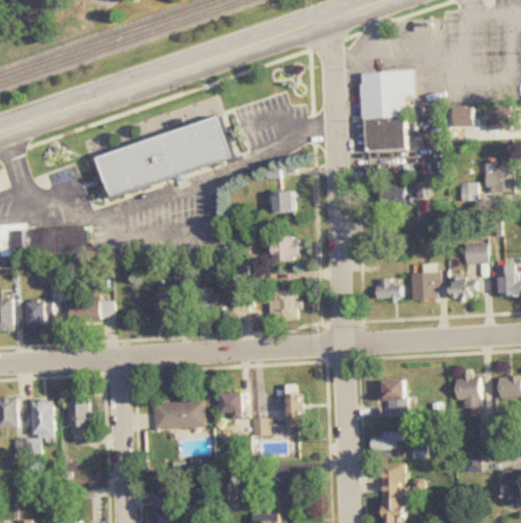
[(405,95),(411,95),(411,71),(360,72),(363,152),(406,150),(405,95)]
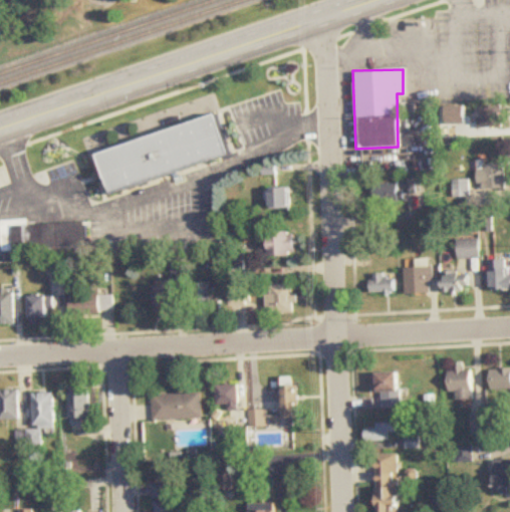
[(499,103),(477,103),(477,128),(499,128),(499,103)]
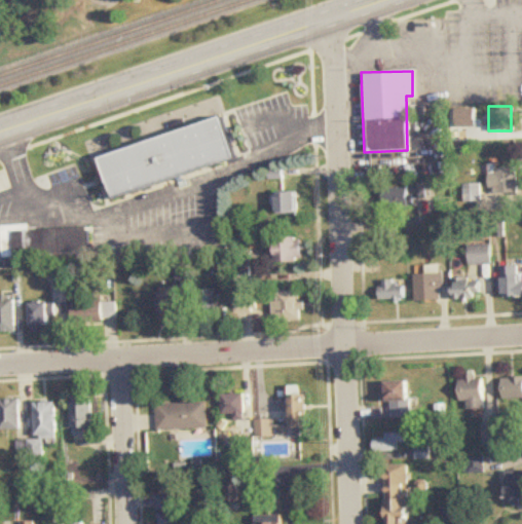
[(235,158),(223,117),(99,155),(111,196),(235,158)]
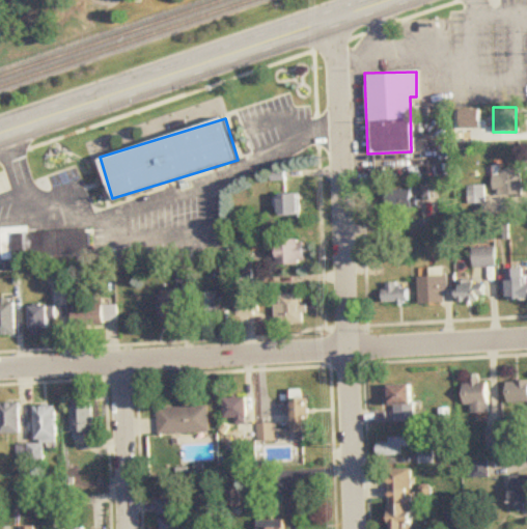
[(490,193),(519,193),(519,167),(490,167),(490,193)]
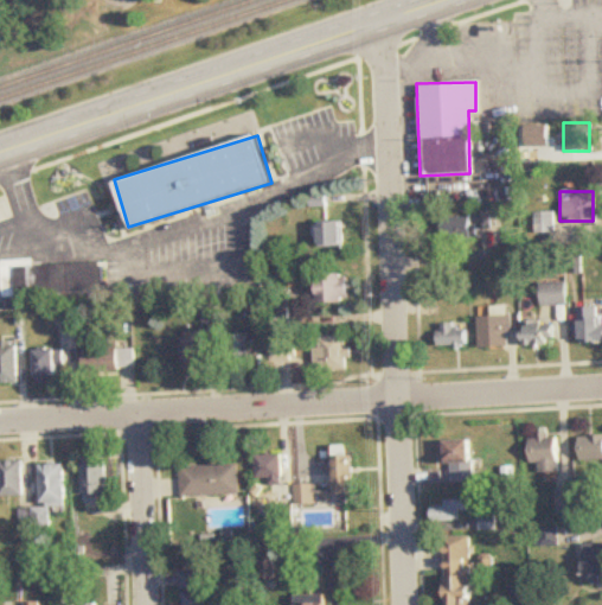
[(469,237),(469,215),(440,215),(440,237),(469,237)]
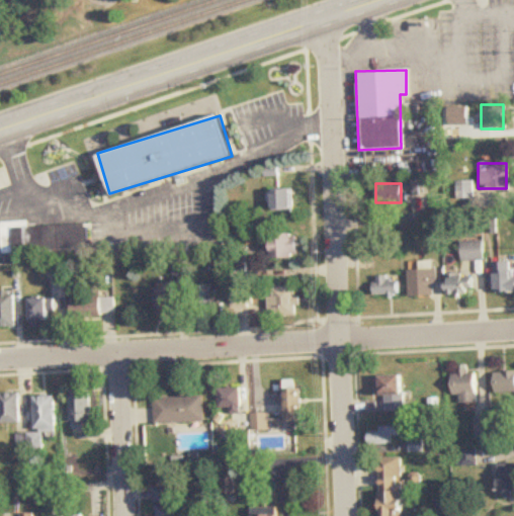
[(289,209),(289,188),(268,188),(268,209),(289,209)]
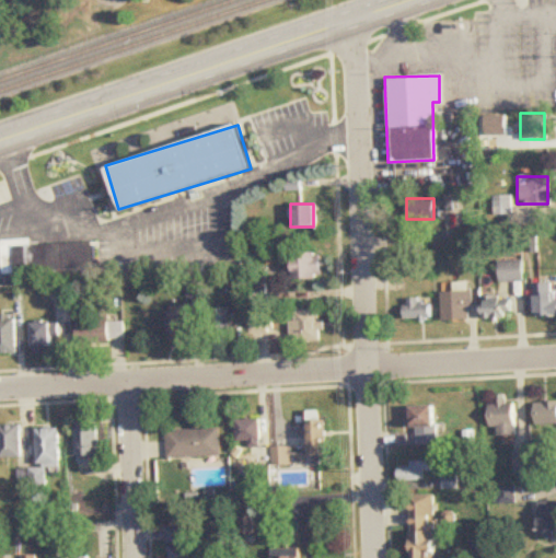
[(12,245),(12,274),(90,267),(90,241),(12,245)]
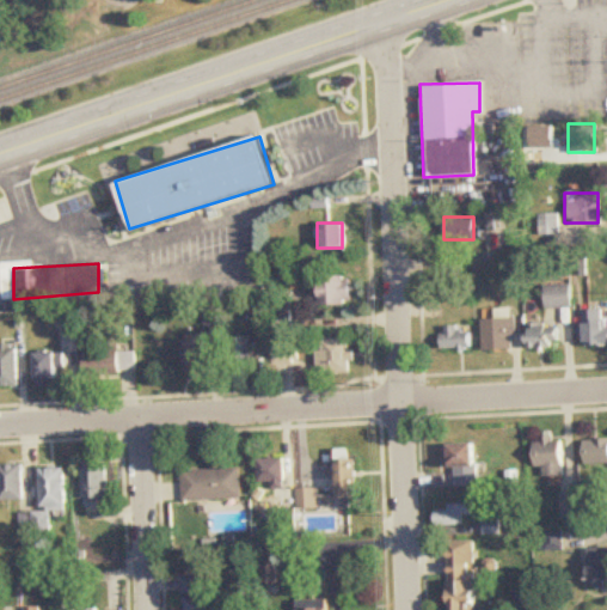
[(348,275),(316,275),(316,303),(348,303),(348,275)]
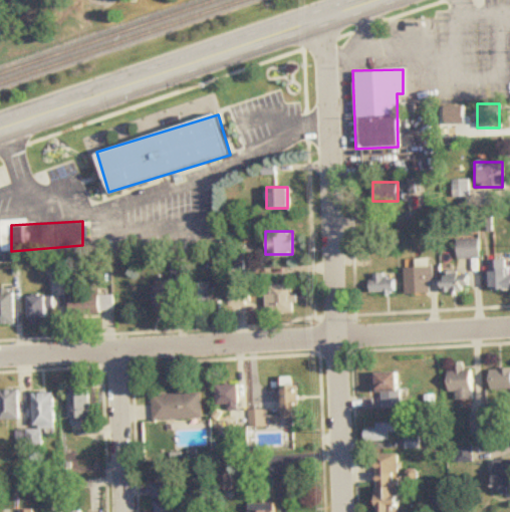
[(455,238),(455,257),(477,257),(477,238),(455,238)]
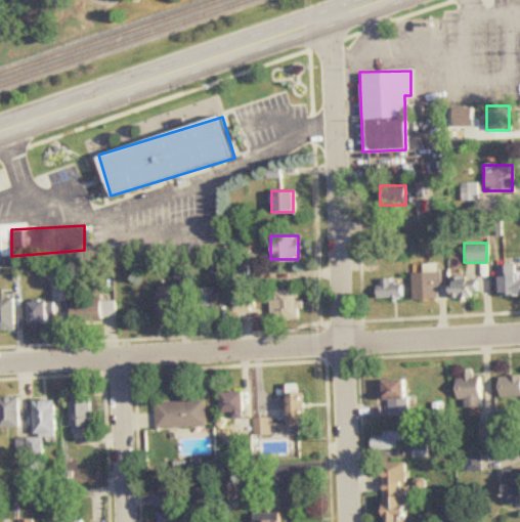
[(228,286),(246,286),(246,257),(228,257),(228,286)]
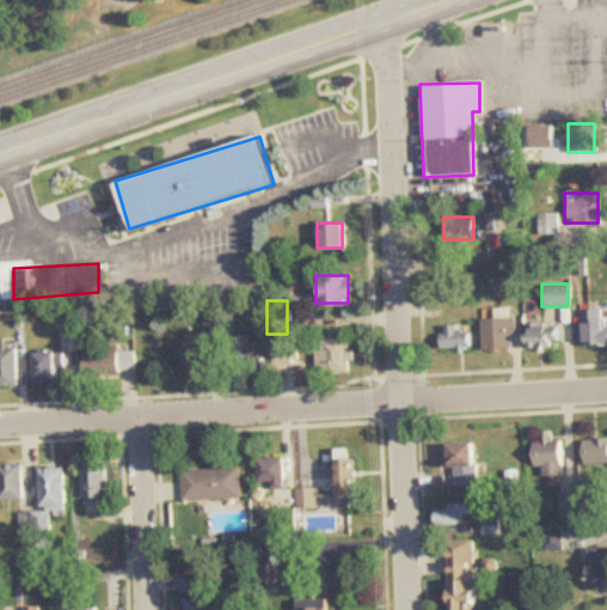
[(601,307),(581,307),(581,345),(606,345),(606,318),(601,318),(601,307)]
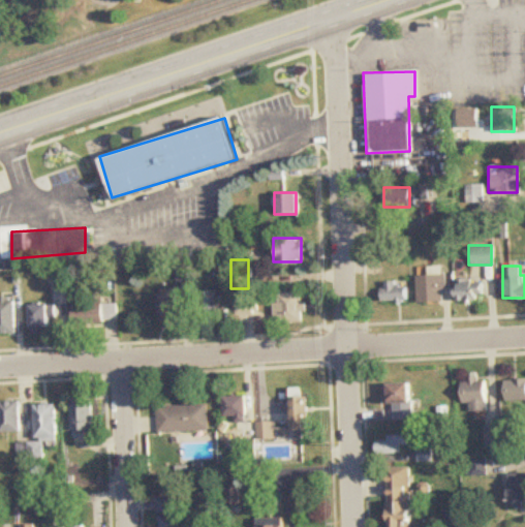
[(442,274),(414,274),(414,302),(442,302),(442,274)]
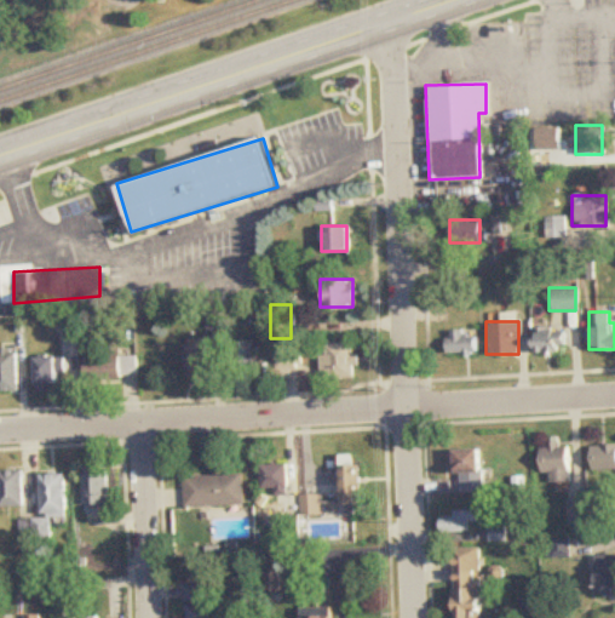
[(443,330),(443,354),(472,354),(472,330),(443,330)]
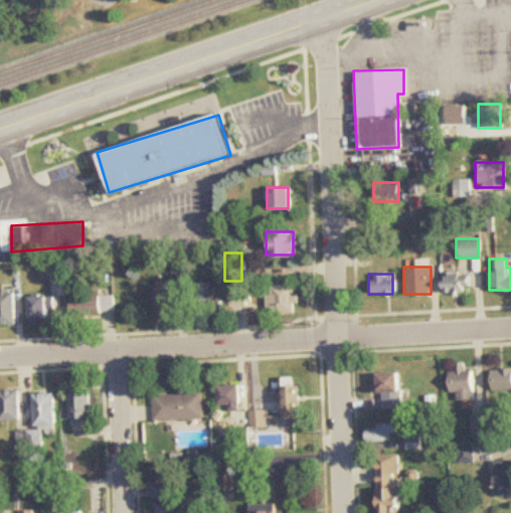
[(442,276),(443,293),(467,292),(466,274),(442,276)]
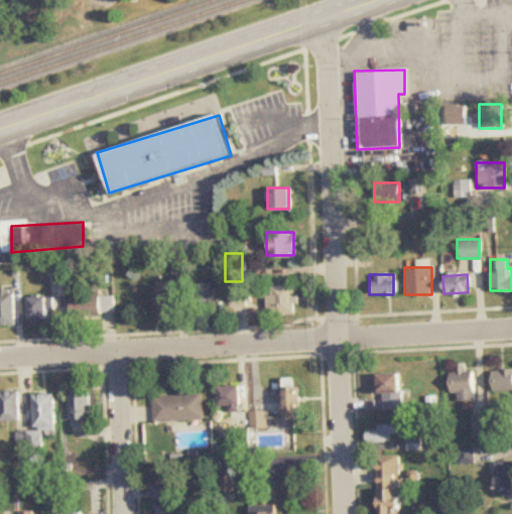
[(206,281),(190,281),(190,307),(206,307),(206,281)]
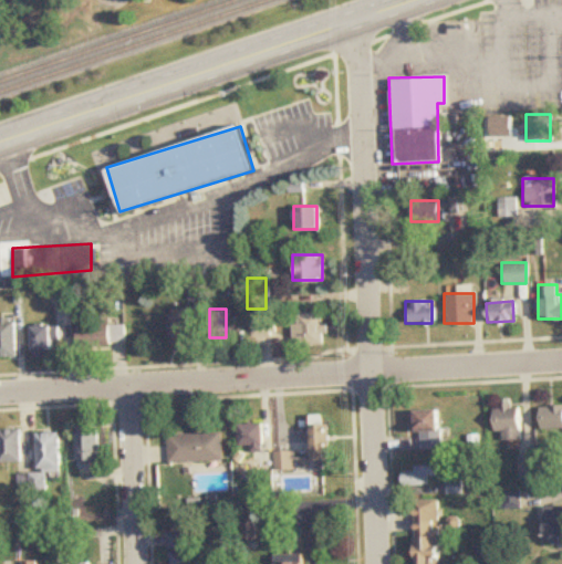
[(167,313),(167,342),(187,342),(187,313),(167,313)]
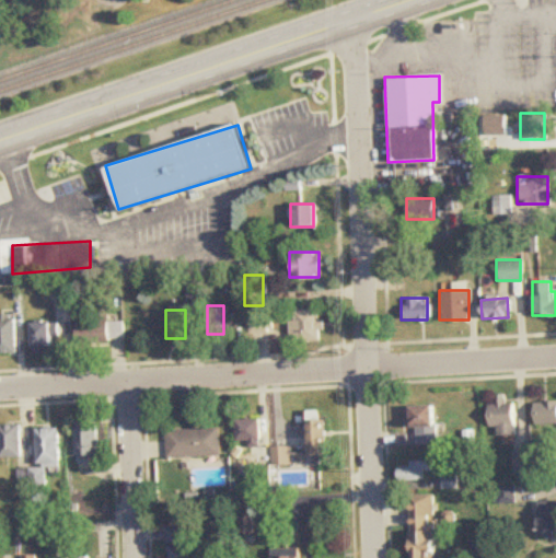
[(289,339),(317,339),(317,310),(289,310),(289,339)]
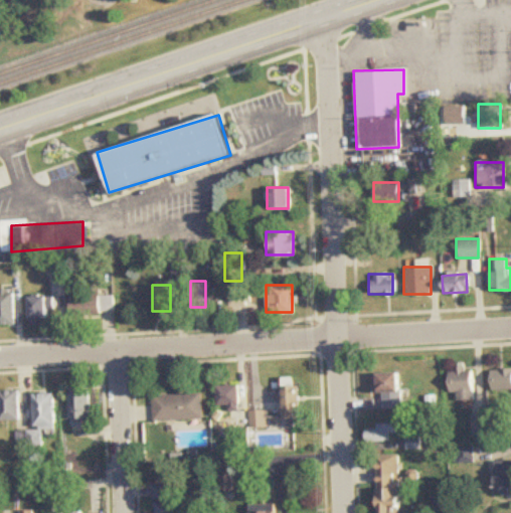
[(224,305),(242,305),(242,287),(224,287),(224,305)]
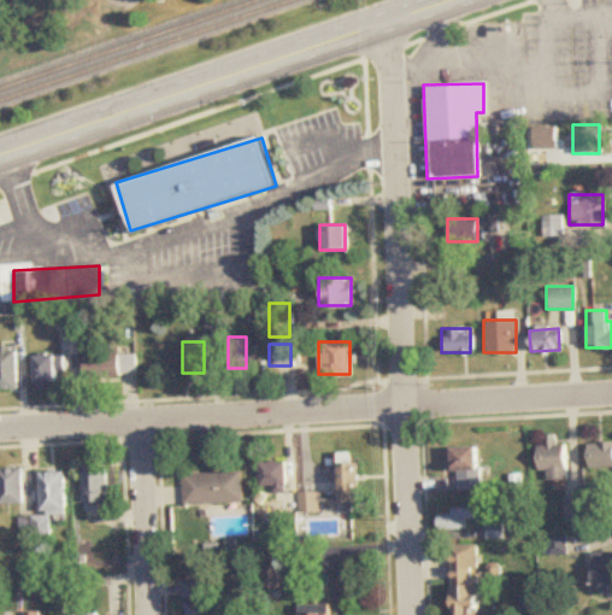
[(0,388),(16,388),(16,345),(0,345),(0,388)]
